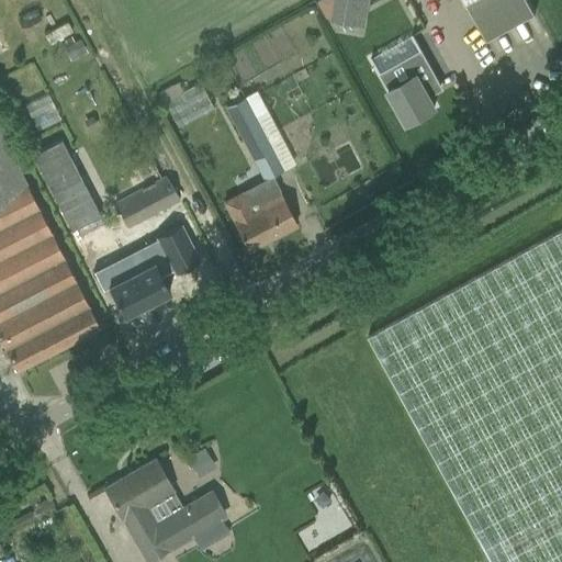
[(336,0),(333,21),(352,24),(357,0),(336,0)]
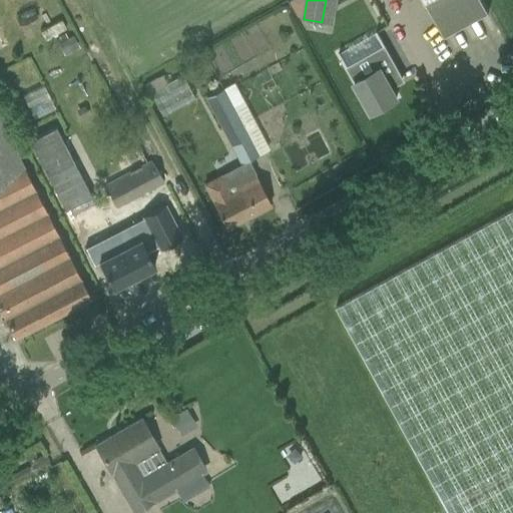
[(421,0),(423,2),(430,17),(441,38),(469,24),(489,13),(481,0),(421,0)]
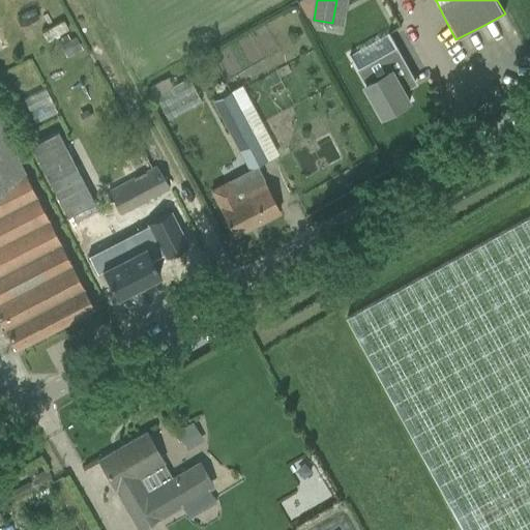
[(63,20),(41,31),(47,40),(68,29),(63,20)]
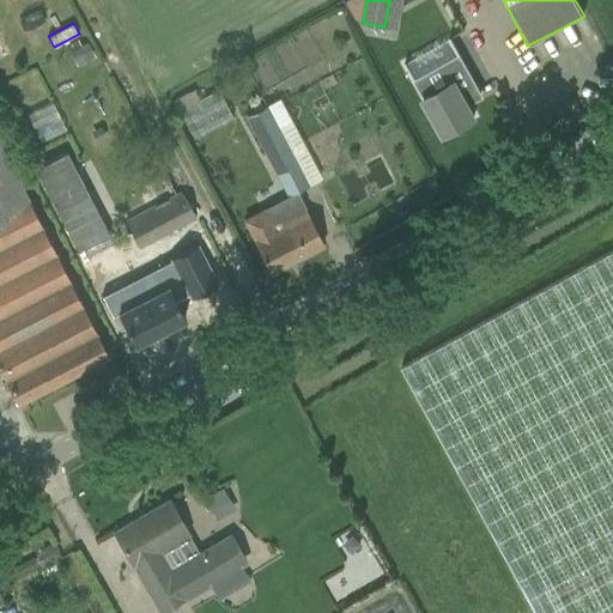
[(0,60),(12,54),(2,35),(0,35),(0,60)]
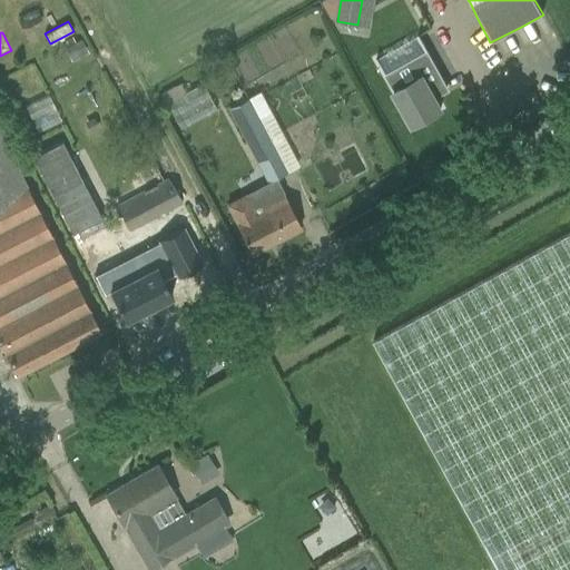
[(72,61),(89,53),(81,39),(76,42),(68,46),(65,48),(72,61)]
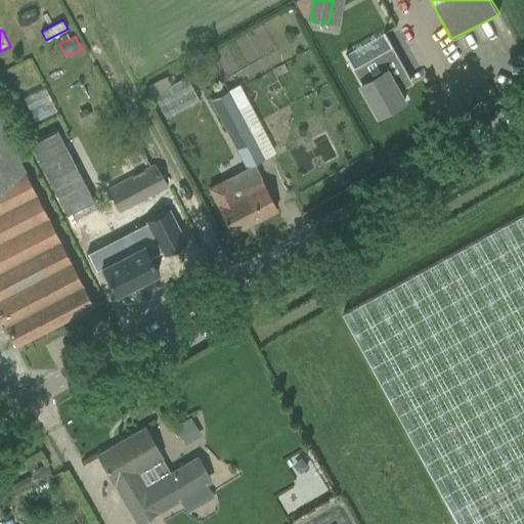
[(399,86),(412,79),(394,46),(355,69),(364,84),(363,84),(381,114),(406,99),(399,86)]
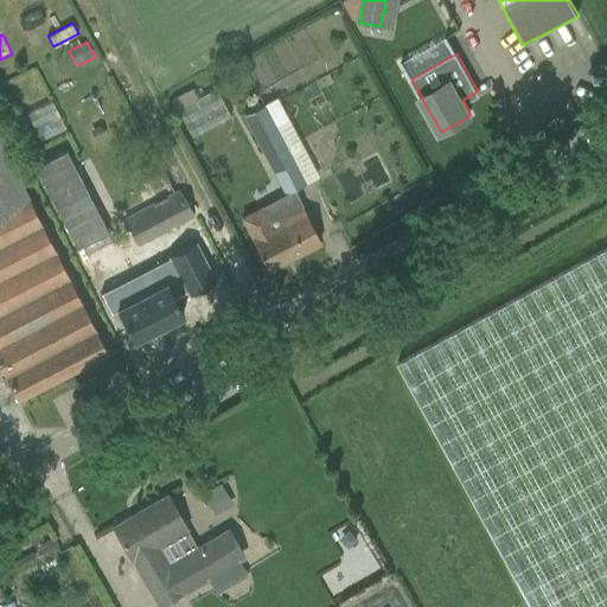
[(217,87),(197,96),(192,88),(173,96),(191,133),(230,114),(217,87)]
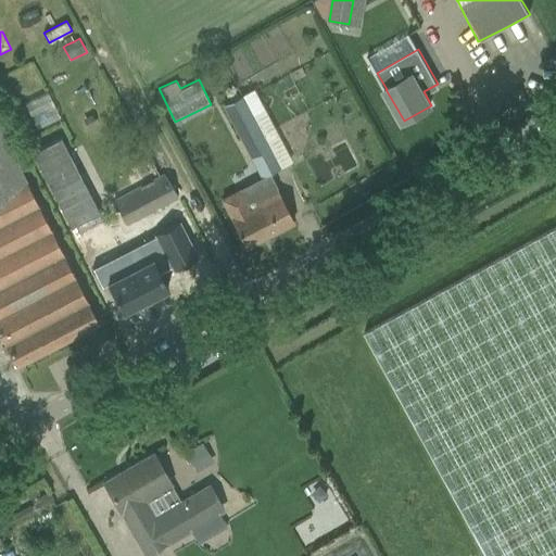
[(37,126),(59,114),(47,91),(25,103),(37,126)]
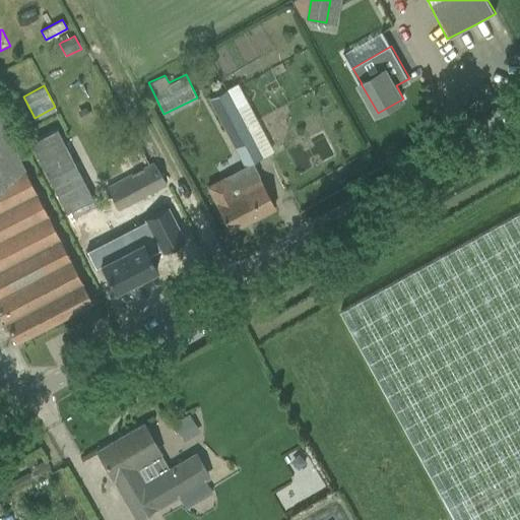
[(244,167),(271,151),(249,110),(241,115),(228,87),(207,96),(244,167)]
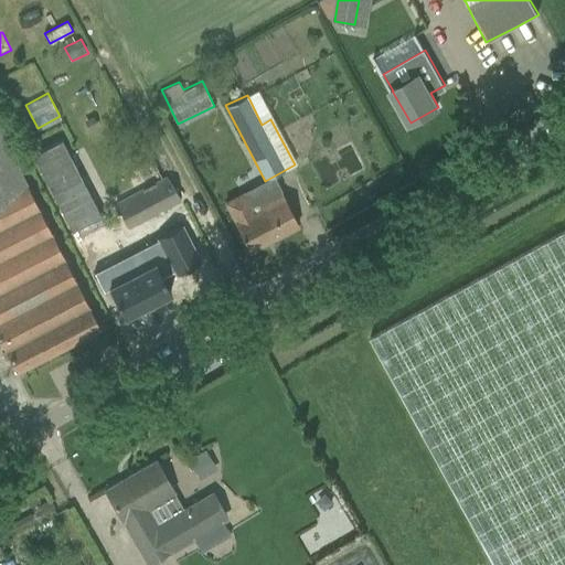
[(0,339),(17,372),(100,329),(0,131),(0,339)]
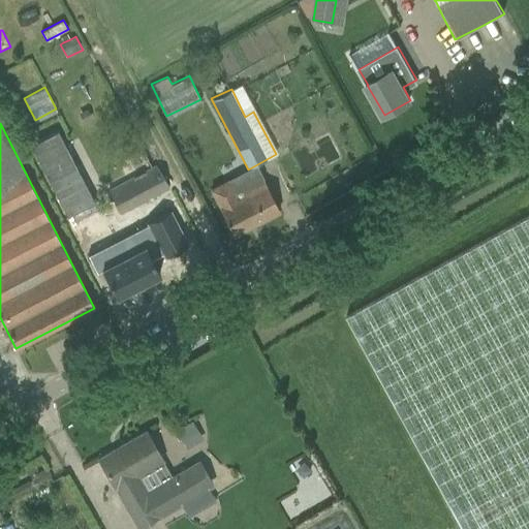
[(155,163),(107,189),(121,214),(169,188),(155,163)]
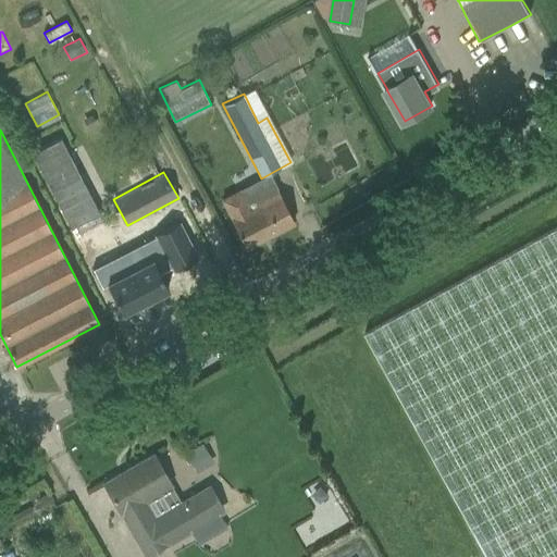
[(221,198),(246,247),(294,222),(275,187),(255,198),(259,206),(251,210),(240,188),(221,198)]
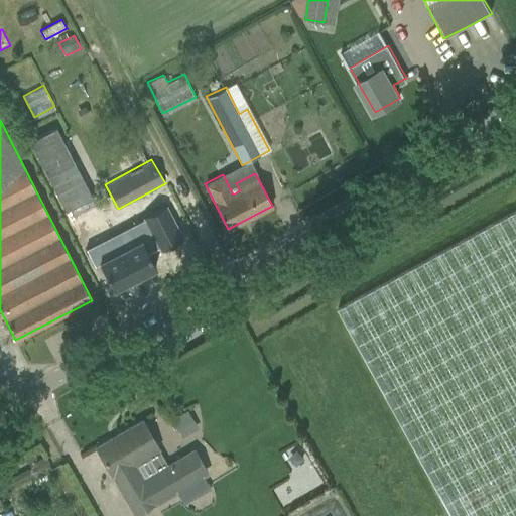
[(86,249),(95,266),(100,263),(113,289),(155,267),(149,255),(161,249),(161,250),(182,239),(165,206),(144,217),(145,218),(86,249)]
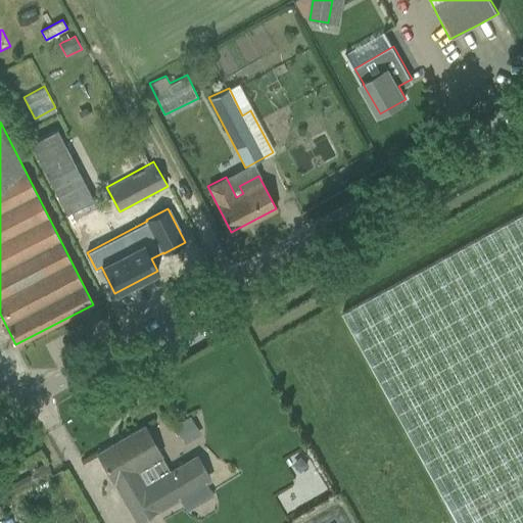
[(522,522),(522,212),(342,313),(459,522),(522,522)]
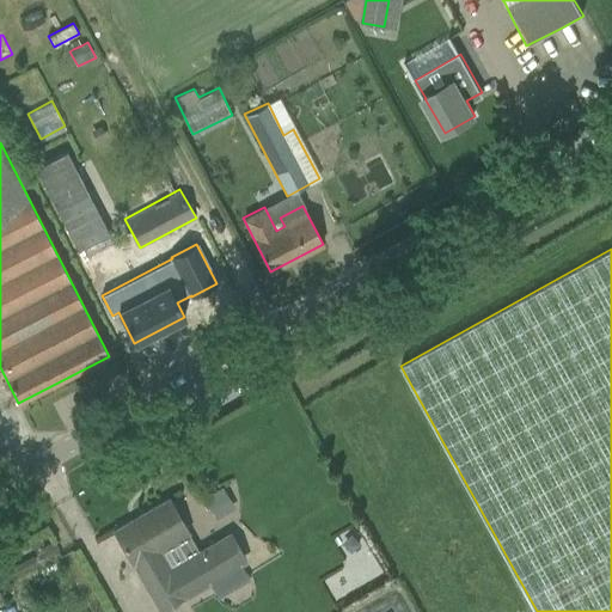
[(204,497),(216,519),(236,508),(224,487),(204,497)]
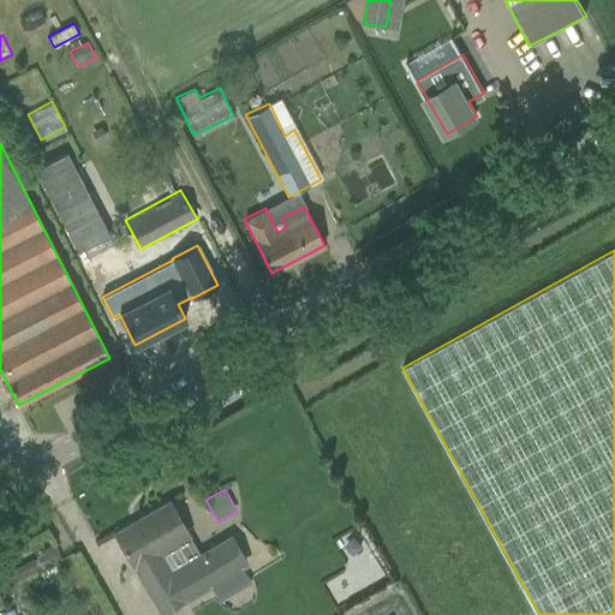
[(172,572),(160,551),(190,535),(169,502),(115,533),(135,567),(161,613),(185,599),(184,597),(244,562),(230,537),(172,572)]
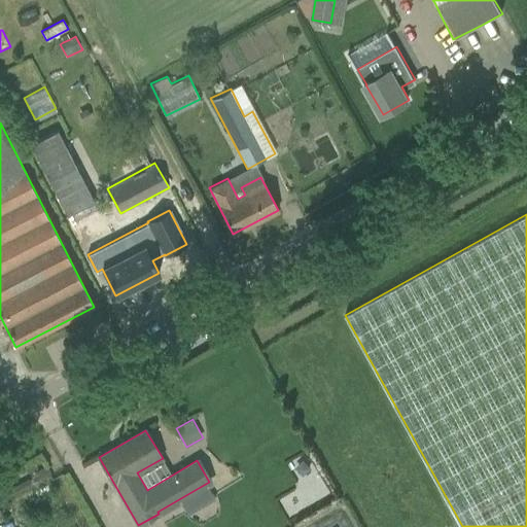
[(46,465),(35,471),(39,479),(50,472),(46,465)]
